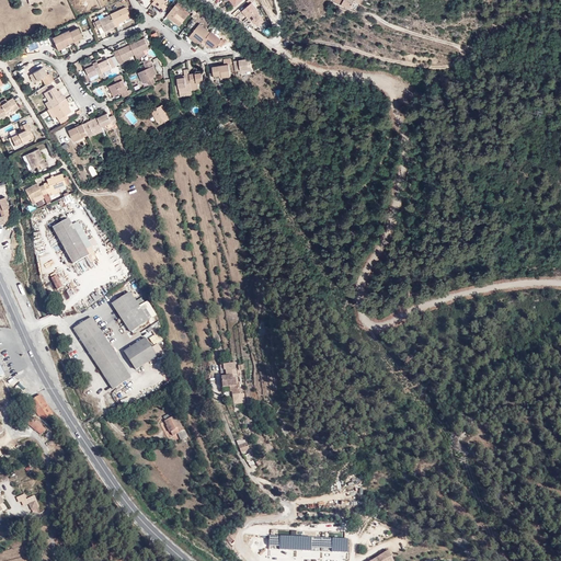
[(153,0),(160,6),(159,8),(162,10),(168,4),(164,1),(164,0),(153,0)]
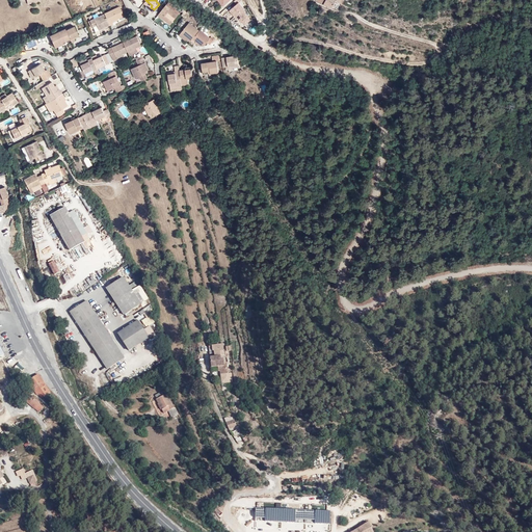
[(179,3),(174,0),(168,0),(162,9),(165,12),(174,19),(179,11),(176,8),(179,3)]
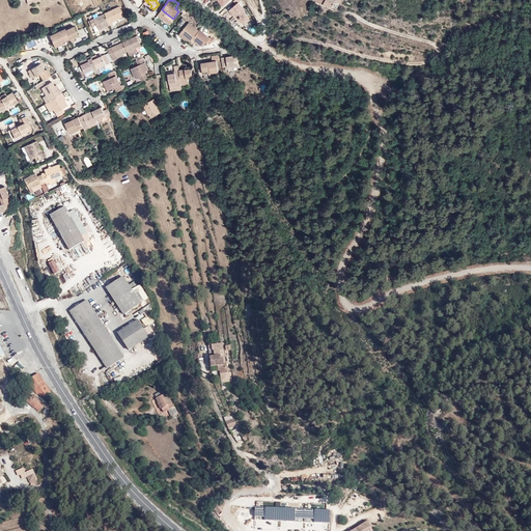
[(120,2),(106,9),(108,15),(111,14),(112,18),(124,12),(120,2)]
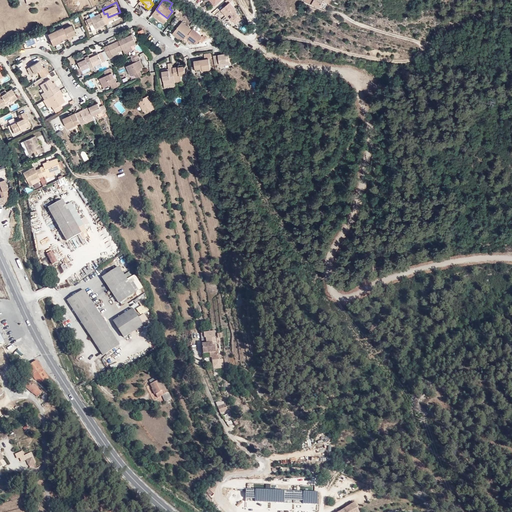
[(238,10),(230,2),(220,10),(228,19),(229,18),(232,21),(234,20),(237,24),(240,21),(240,15),(237,12),(238,10)]
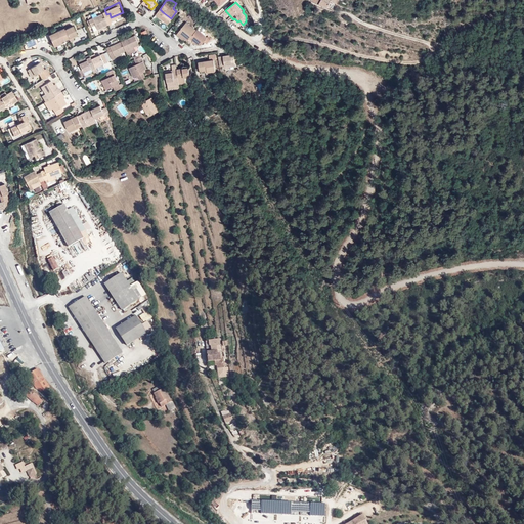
[(106,14),(104,9),(89,16),(92,23),(95,19),(98,26),(110,20),(113,19),(111,17),(110,13),(106,14)]
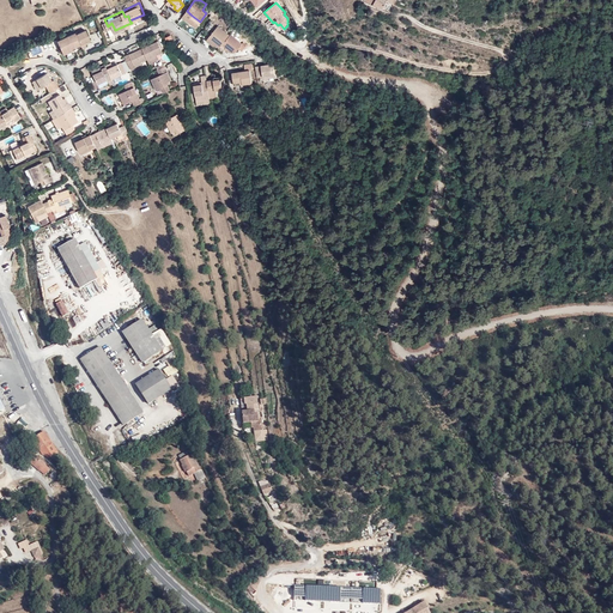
[(198,25),(200,22),(190,14),(188,17),(198,25)]
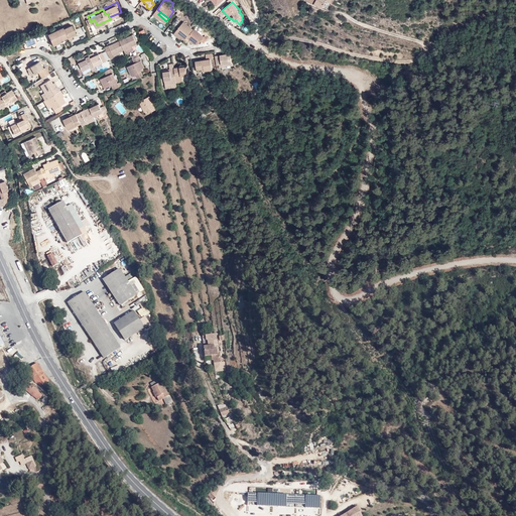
[(183,34),(186,37),(188,34),(195,26),(183,18),(174,31),(181,37),(183,34)]
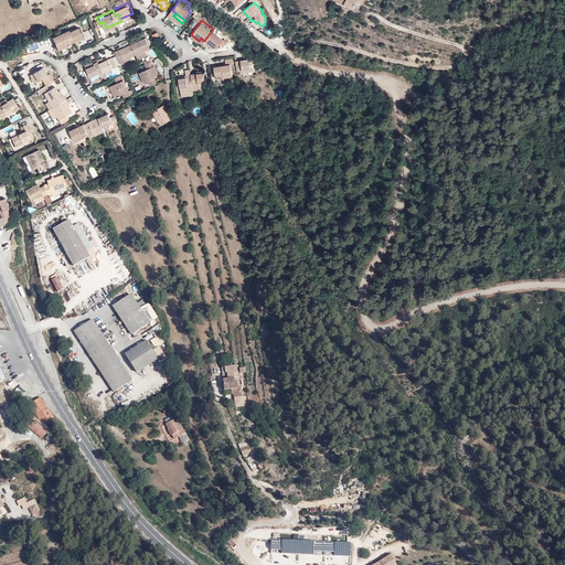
[(81,25),(72,29),(75,36),(78,41),(80,43),(83,41),(82,39),(81,36),(85,34),(81,25)]
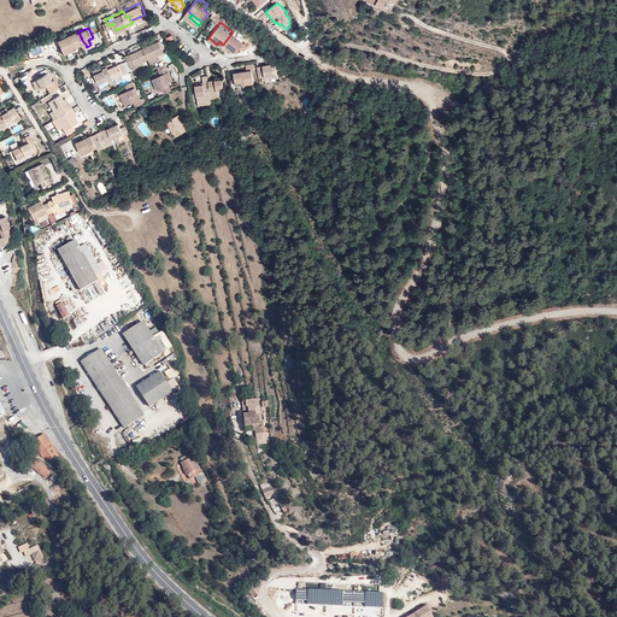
[(245,37),(235,29),(233,31),(225,41),(238,50),(241,43),(246,47),(252,40),(246,35),(245,37)]
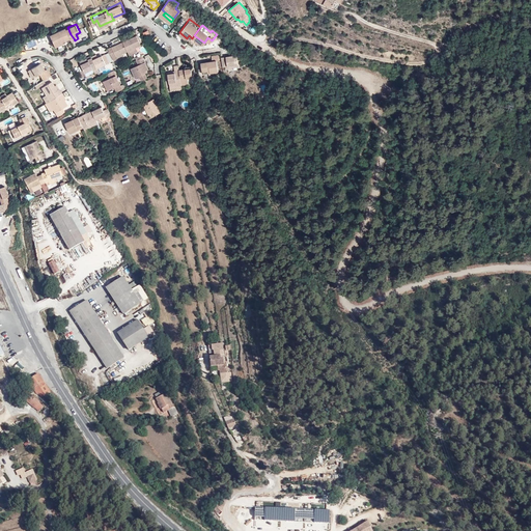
[(67,27),(67,26),(51,33),(55,42),(71,34),(67,27)]
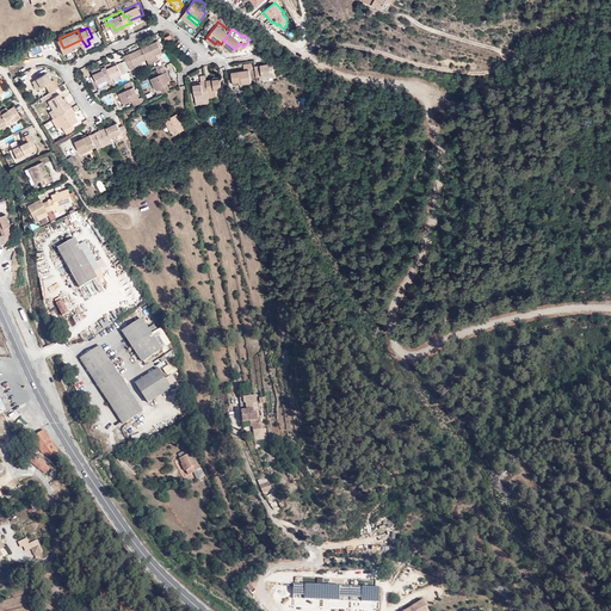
[(81,39),(63,48),(66,53),(85,44),(81,39)]
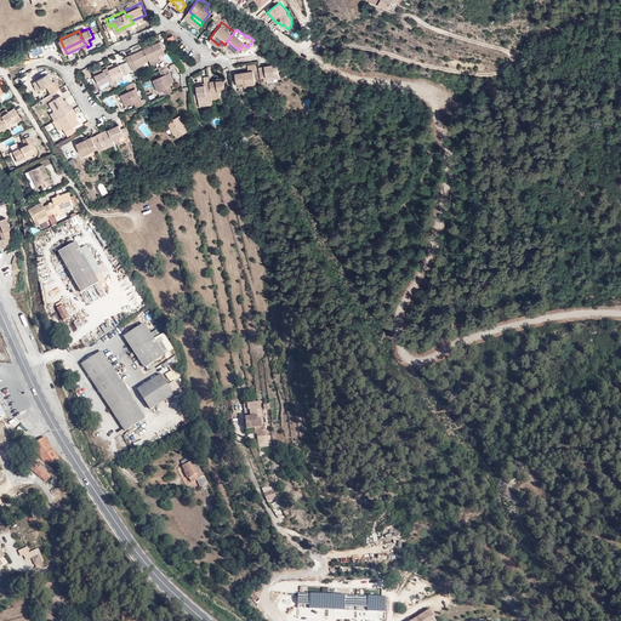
[(161,40),(146,47),(151,58),(161,53),(166,51),(161,40)]
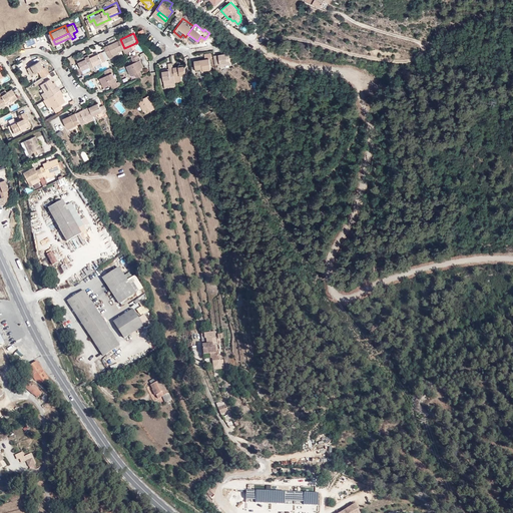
[(124,48),(120,39),(106,45),(112,57),(116,54),(115,52),(124,48)]
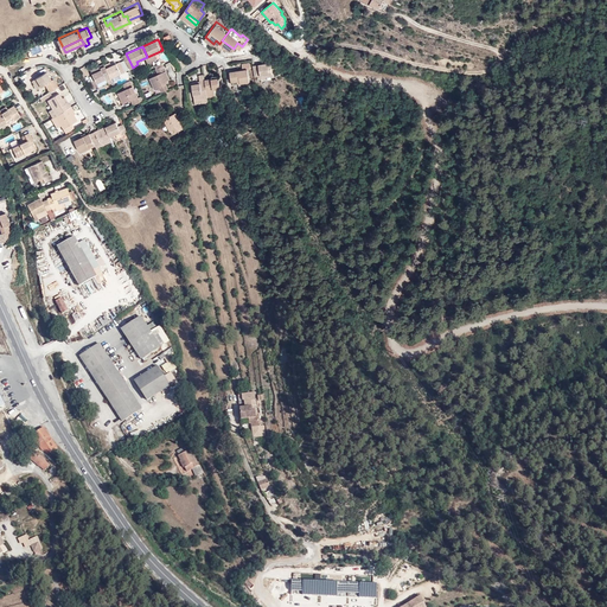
[(147,57),(149,62),(159,56),(158,52),(147,57)]
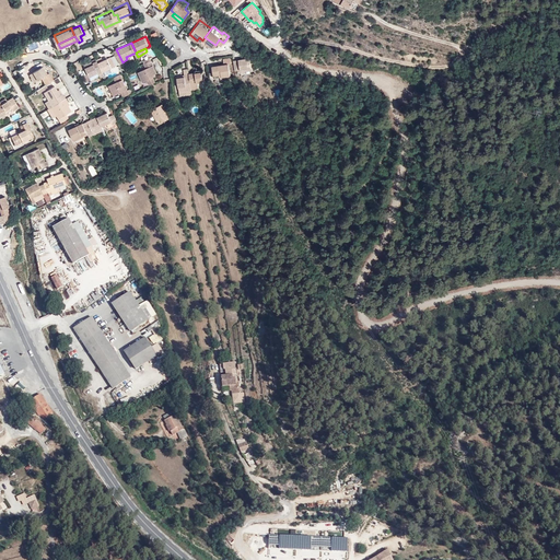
[(100,58),(105,70),(115,66),(111,56),(104,58),(103,56),(98,57),(100,58)]
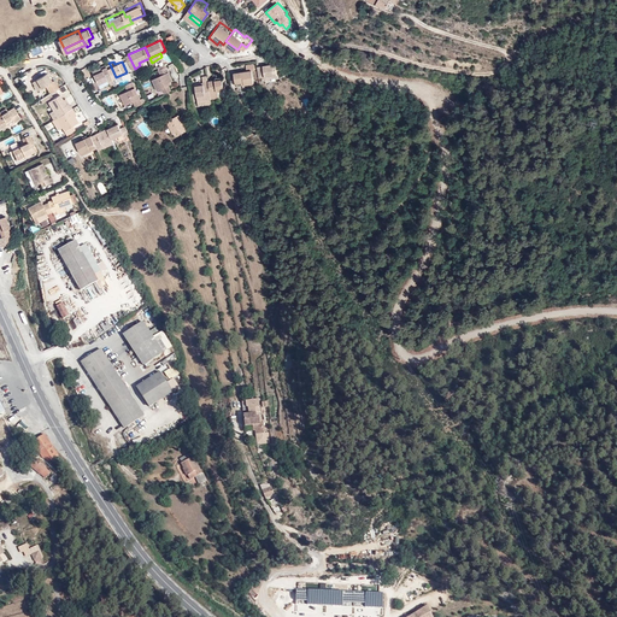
[(257,70),(259,78),(265,77),(277,75),(275,63),(263,65),(263,69),(257,70)]
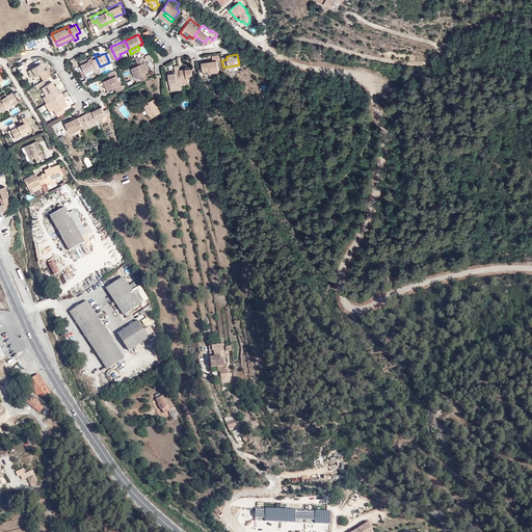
[(96,69),(100,67),(95,55),(89,57),(90,60),(83,63),(86,71),(95,68),(96,69)]
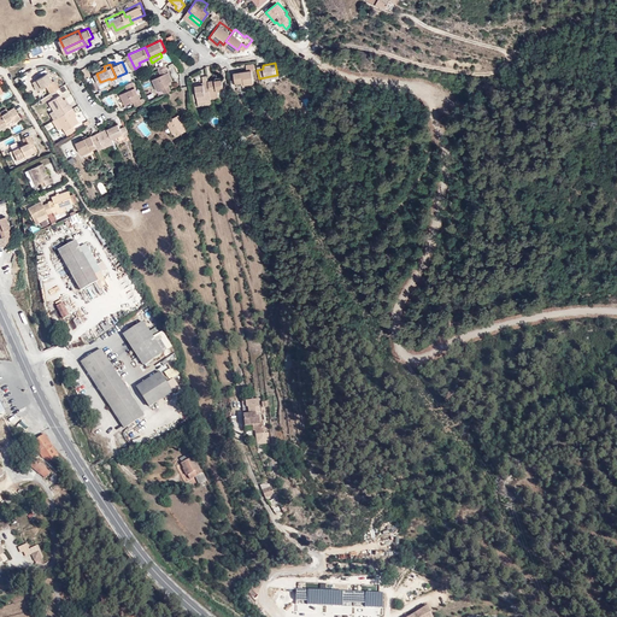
[(244,82),(245,86),(254,83),(252,71),(254,70),(253,64),(246,65),(247,71),(235,74),(238,83),(244,82)]
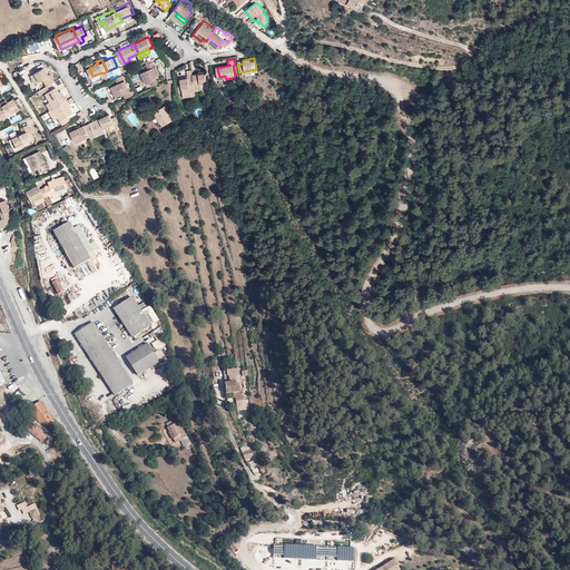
[(161,72),(157,60),(153,61),(148,64),(151,68),(144,71),(148,81),(151,79),(154,86),(160,82),(157,77),(160,76),(159,74),(161,72)]
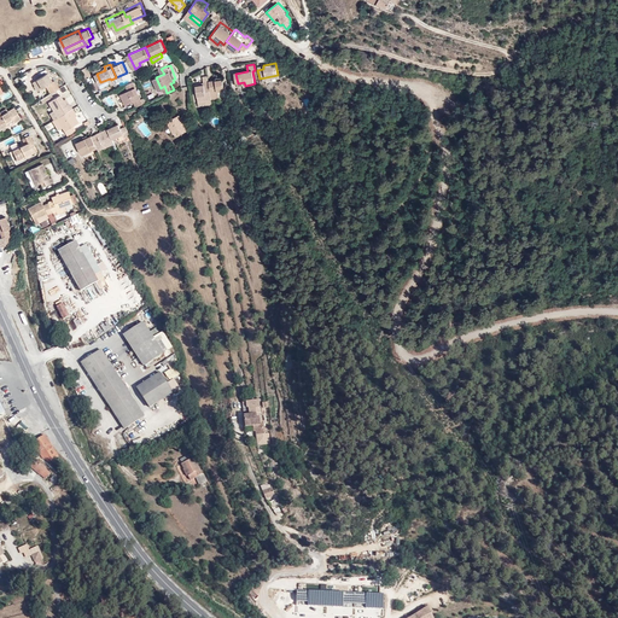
[(51,94),(59,88),(56,82),(53,83),(50,74),(33,82),(36,92),(47,87),(51,94)]
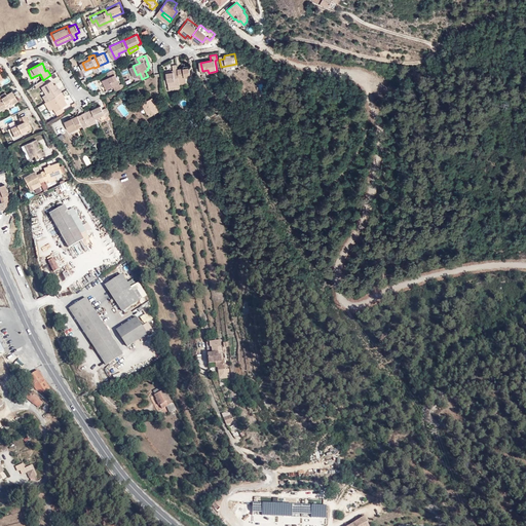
[(178,70),(181,85),(187,84),(185,77),(190,76),(188,67),(178,70)]
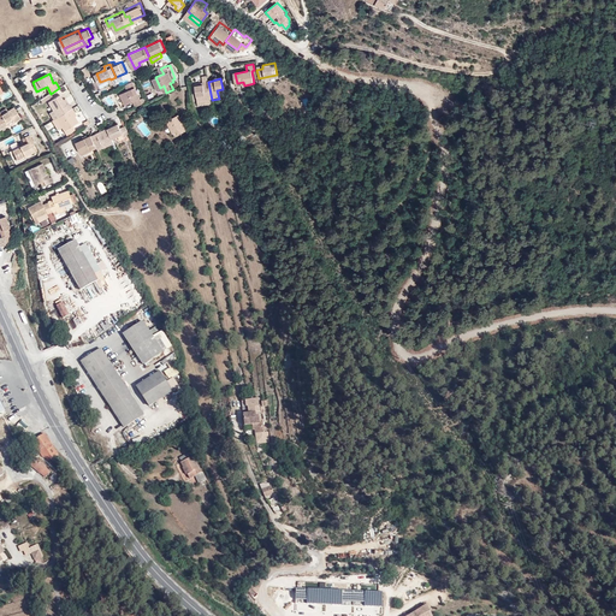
[(137,106),(144,102),(134,80),(126,83),(129,89),(122,93),(126,105),(135,100),(137,106)]
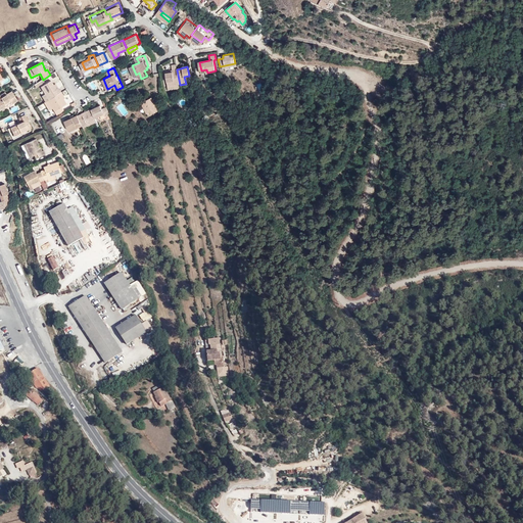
[(172,74),(165,75),(169,90),(180,87),(180,85),(177,69),(176,68),(171,69),(172,72),(172,74)]
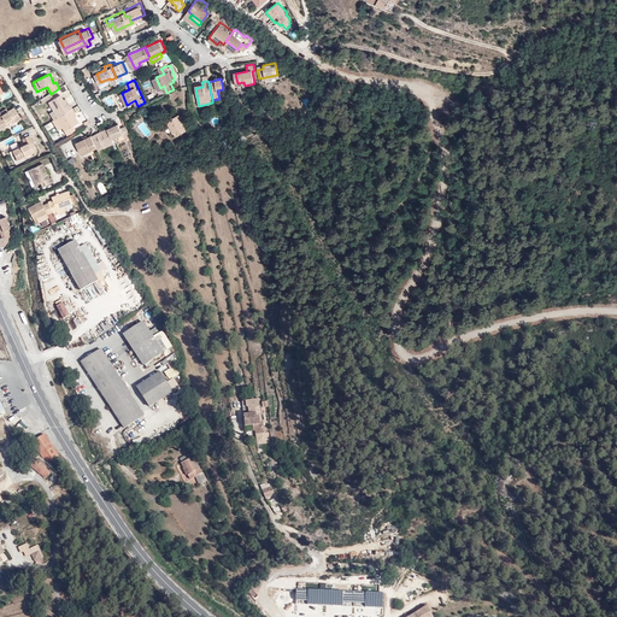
[(103,100),(110,106),(113,101),(106,94),(103,100)]
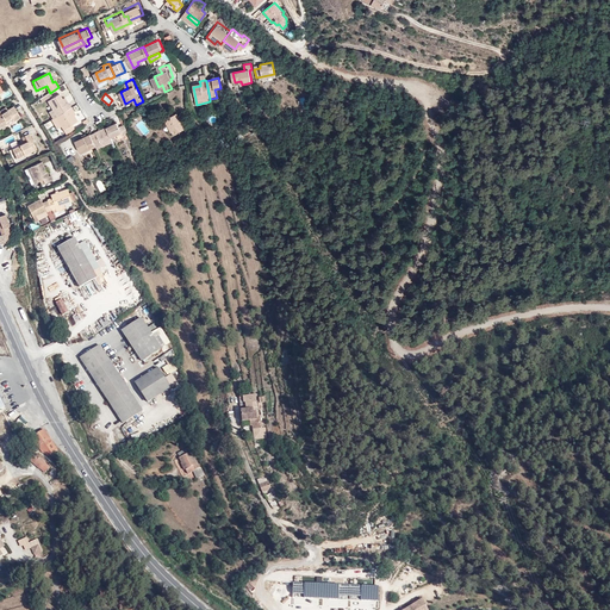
[(56,116),(72,107),(66,97),(64,99),(62,94),(48,101),(56,116)]
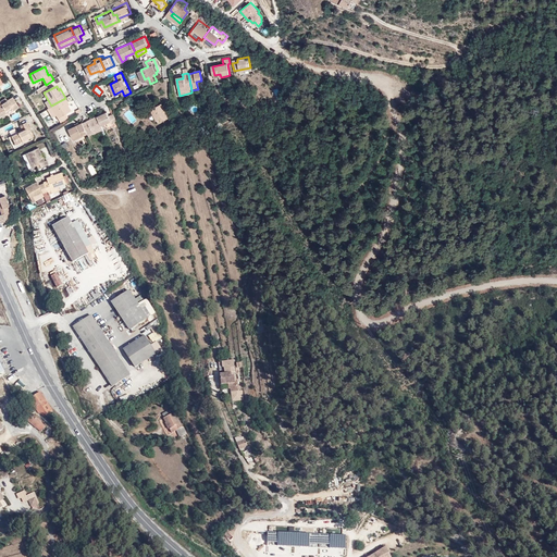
[(8,115),(19,109),(12,98),(0,103),(0,102),(0,118),(7,114),(8,115)]
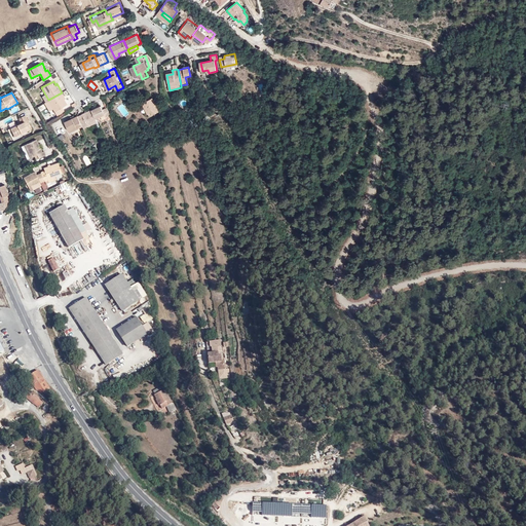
[(64,96),(62,92),(48,100),(52,108),(54,110),(66,104),(63,97),(64,96)]
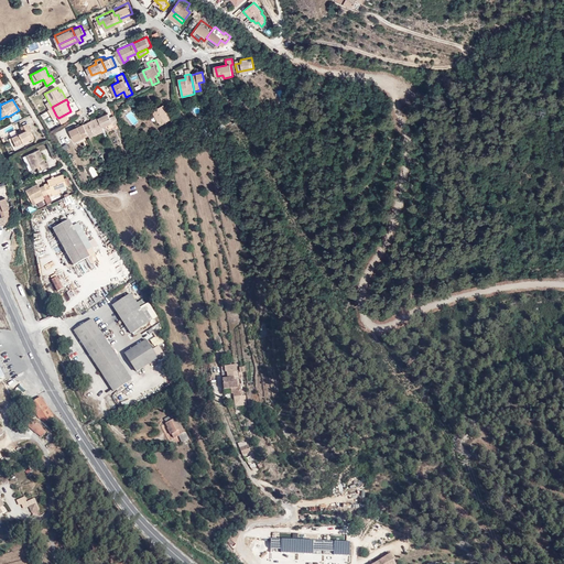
[(52,107),(46,110),(52,118),(56,116),(52,107)]
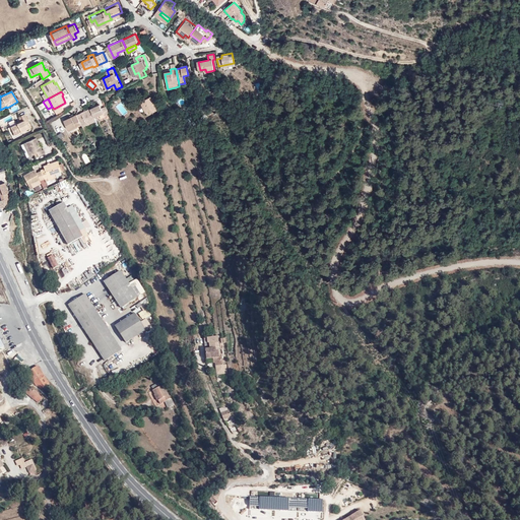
[(158,112),(151,99),(141,103),(148,117),(158,112)]
